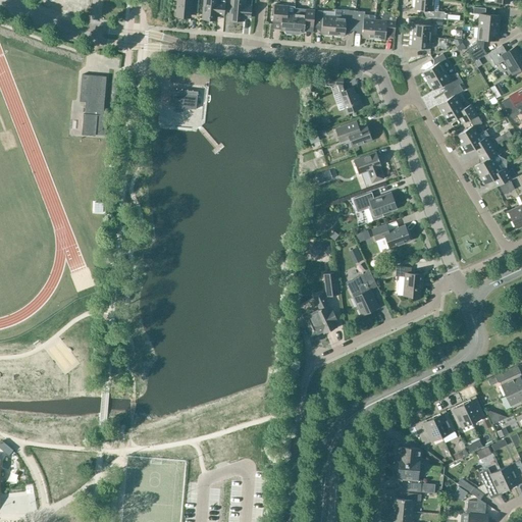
[(197,13),(198,0),(176,0),(176,15),(190,16),(190,12),(197,13)]
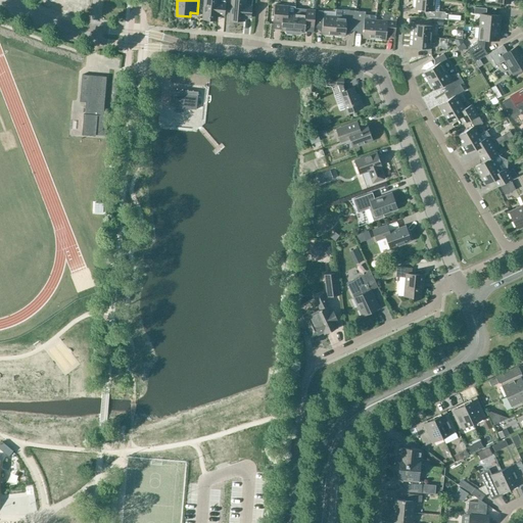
[(224,15),(225,0),(203,0),(202,17),(217,19),(217,14),(224,15)]
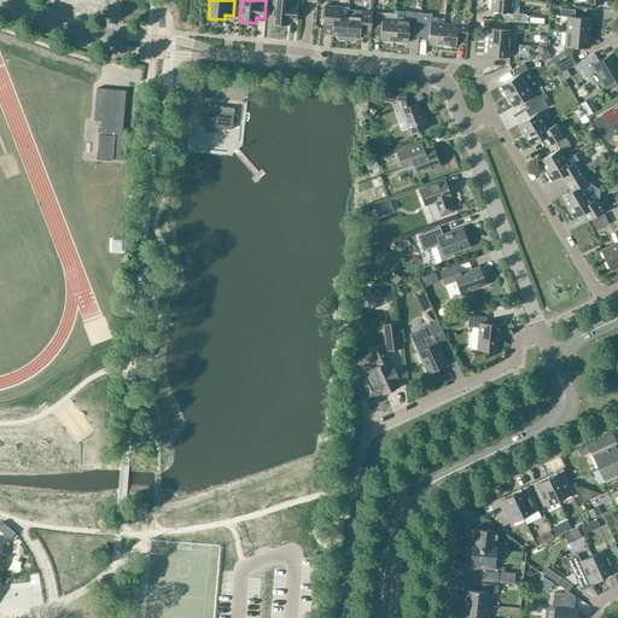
[(296,21),(297,0),(289,0),(285,0),(273,0),(272,24),(287,25),(287,21),(296,21)]
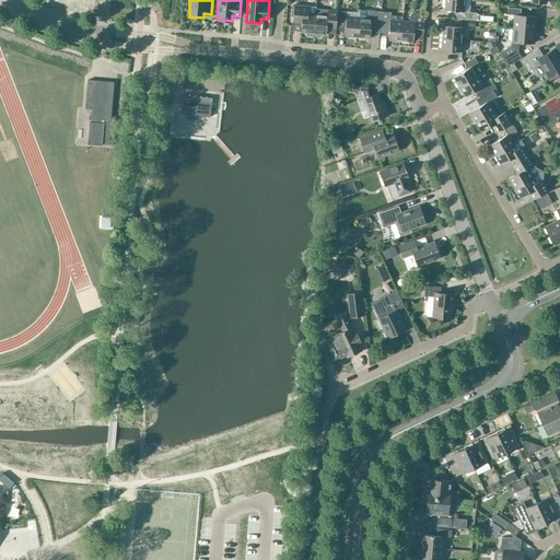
[(458,20),(464,20),(475,21),(476,21),(476,20),(480,20),(480,14),(476,14),(476,13),(465,12),(466,0),(459,0),(444,0),(444,11),(458,12),(458,20)]
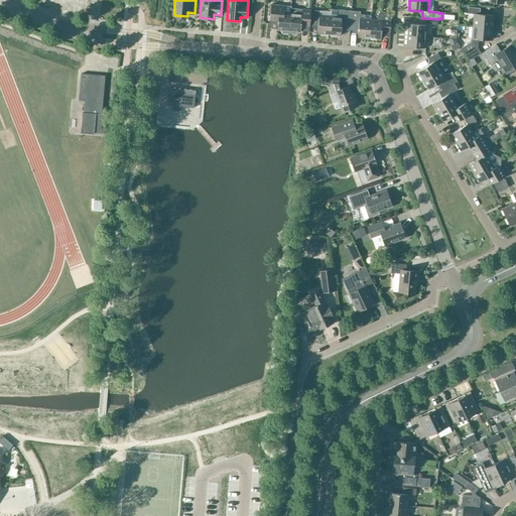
[(282,33),(288,34),(290,8),(290,6),(271,4),(269,24),(277,24),(277,30),(281,31),(282,33)]
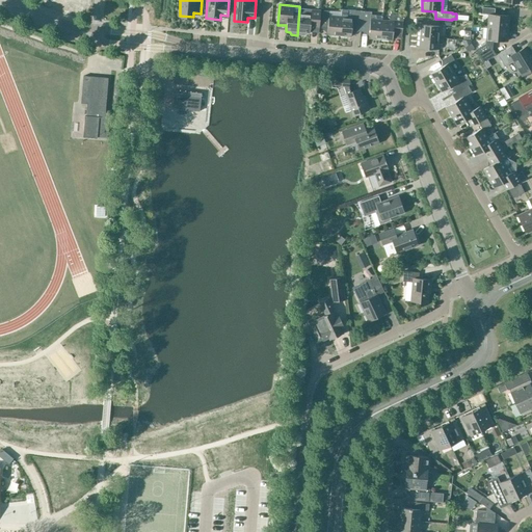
[(488,27),(507,29),(508,17),(494,16),(495,8),(482,7),(481,15),(488,15),(488,27)]
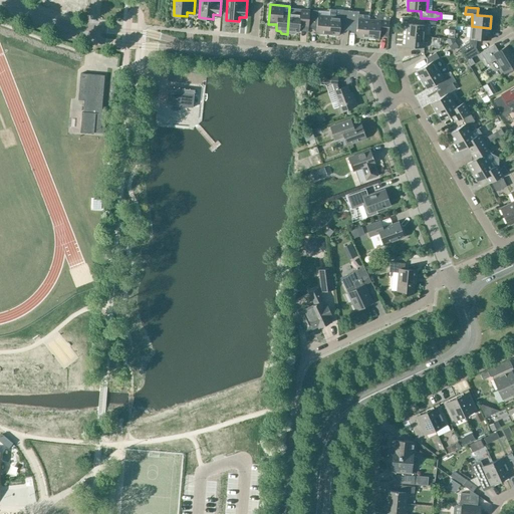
[(289,8),(287,34),(293,34),(295,32),(299,32),(299,26),(308,27),(309,10),(289,8)]
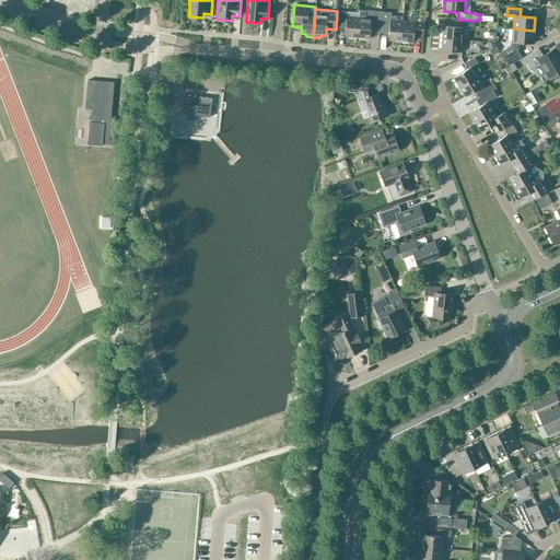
[(380,33),(381,12),(359,10),(359,13),(358,18),(357,38),(369,39),(370,33),(380,33)]
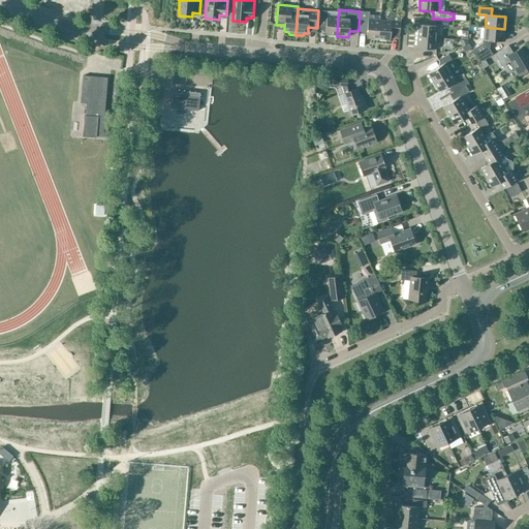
[(320,11),(319,28),(325,29),(325,35),(337,36),(338,17),(327,17),(328,11),(320,11)]
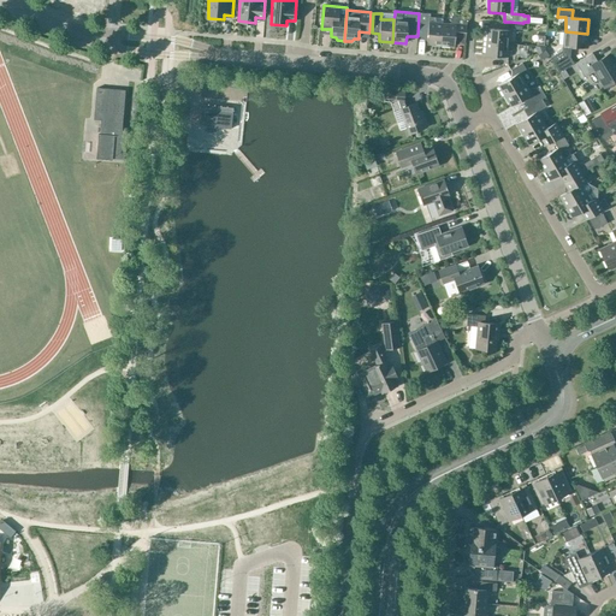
[(426,45),(440,46),(443,24),(434,23),(434,18),(430,17),(430,15),(419,13),(418,36),(427,37),(426,45)]
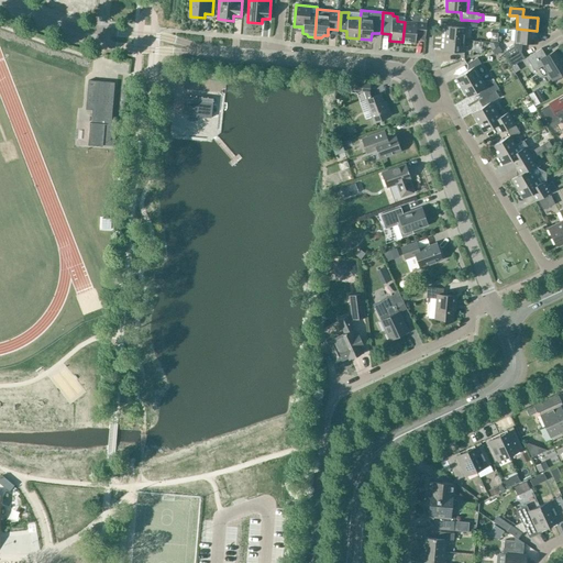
[(405,22),(403,42),(415,43),(416,31),(426,32),(427,17),(412,14),(411,23),(405,22)]
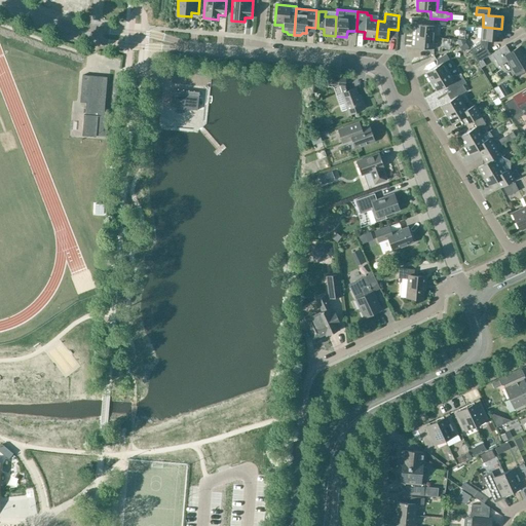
[(414,36),(435,38),(436,27),(415,25),(414,36)]
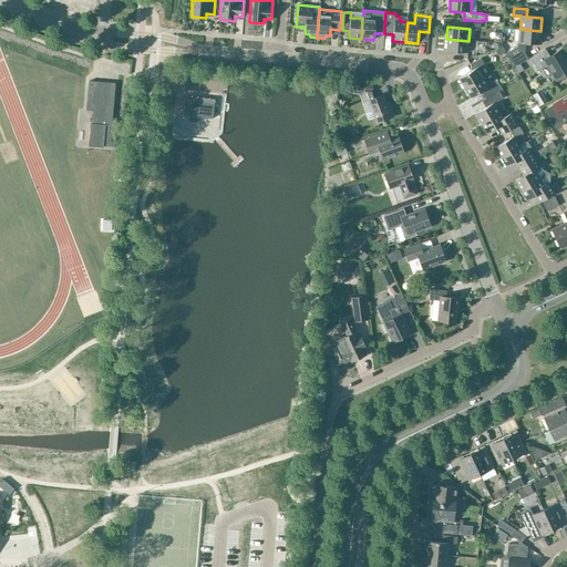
[(539,44),(540,31),(521,29),(518,44),(519,45),(524,53),(525,43),(539,44)]
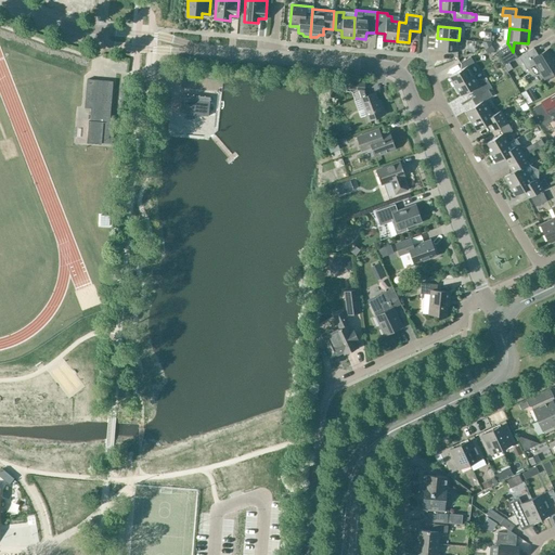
[(459,40),(437,38),(436,51),(457,52),(459,40)]
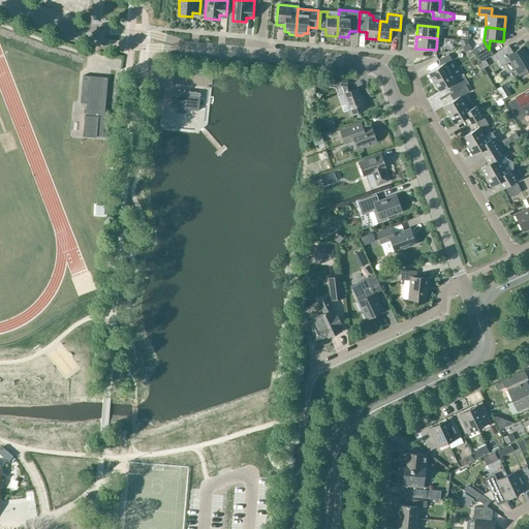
[(492,55),(489,50),(485,42),(484,41),(476,45),(477,47),(472,50),(479,62),(492,55)]
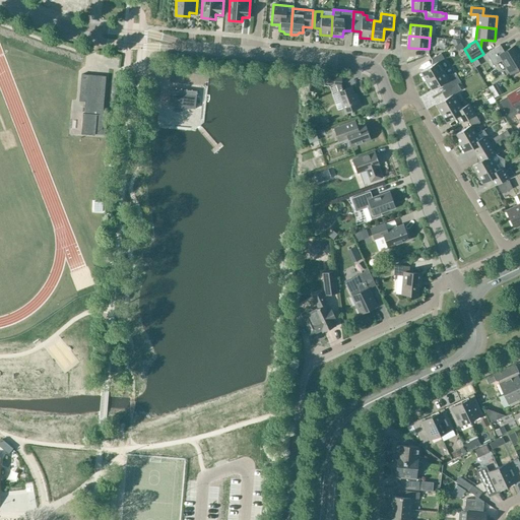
[(503,60),(511,74),(519,68),(519,56),(518,53),(519,52),(515,46),(504,52),(500,46),(485,54),(493,66),(503,60)]
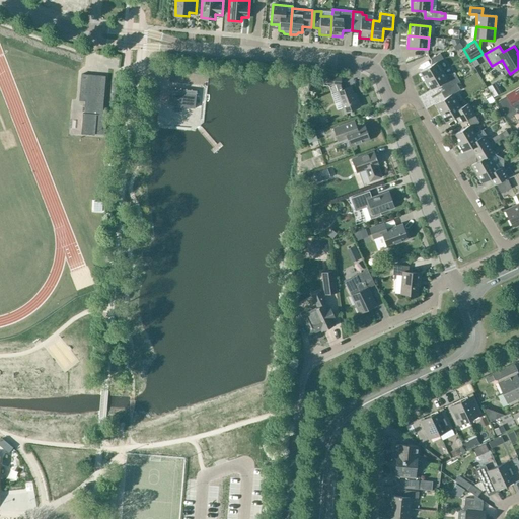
[(420,72),(425,81),(442,71),(437,62),(443,59),(440,54),(430,60),(433,65),(420,72)]
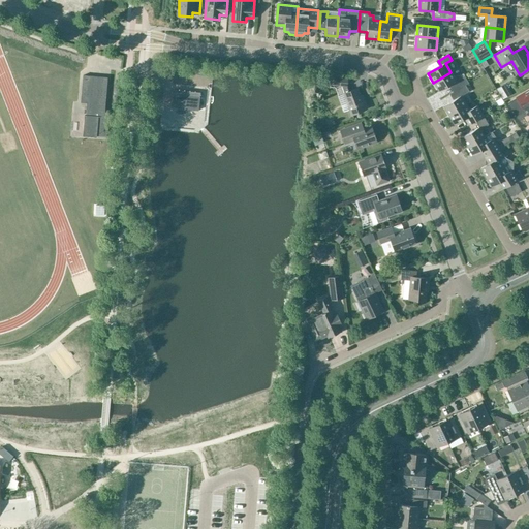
[(454,88),(456,91),(465,85),(468,84),(464,76),(462,78),(461,75),(454,78),(450,72),(433,83),(438,92),(452,85),(454,88)]
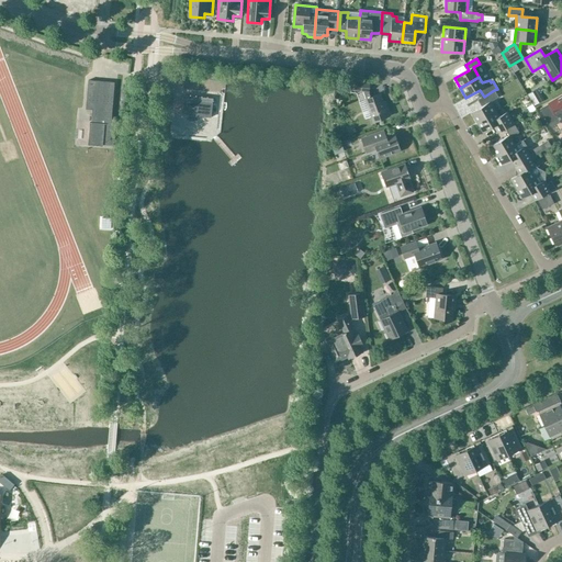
[(113,145),(115,120),(111,120),(114,82),(88,80),(86,109),(92,109),(91,122),(89,122),(88,145),(102,146),(102,145),(113,145)]
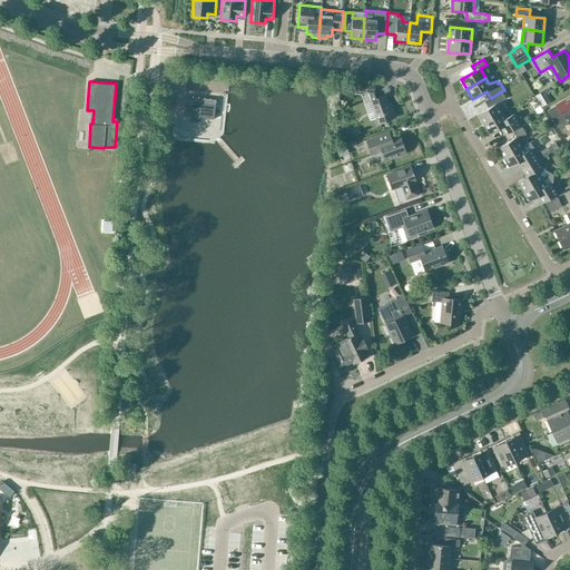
[(379,125),(393,119),(384,96),(375,99),(373,94),(374,86),(350,84),(349,95),(355,95),(355,91),(367,92),(370,101),(379,125)]
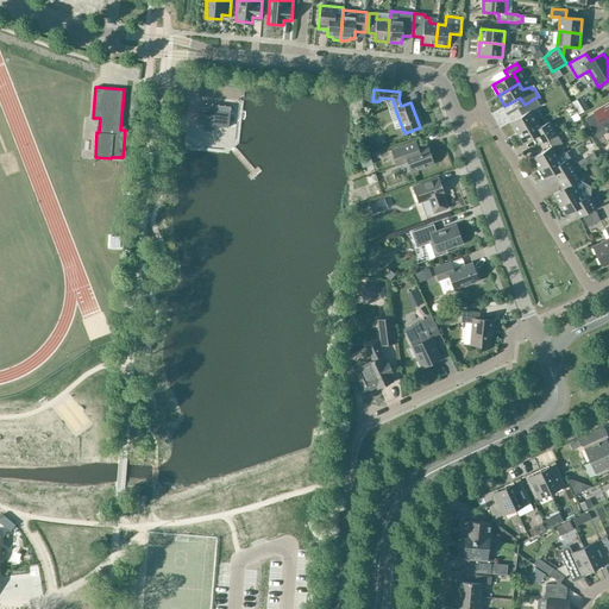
[(509,123),(516,133),(537,121),(531,112),(540,106),(535,98),(525,105),(521,107),(525,114),(509,123)]
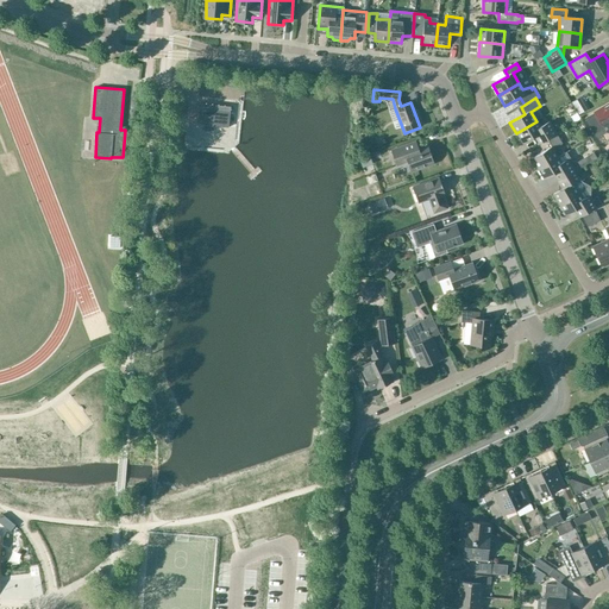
[(234,129),(237,114),(230,113),(230,106),(199,104),(196,125),(234,129)]
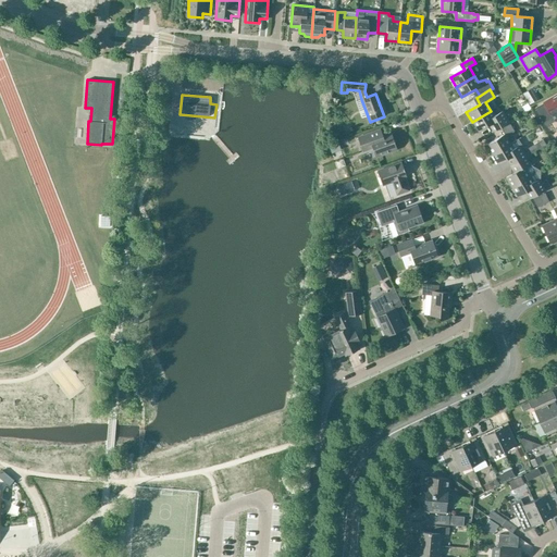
[(556,95),(534,109),(544,125),(547,126),(551,124),(554,122),(556,122),(556,95)]
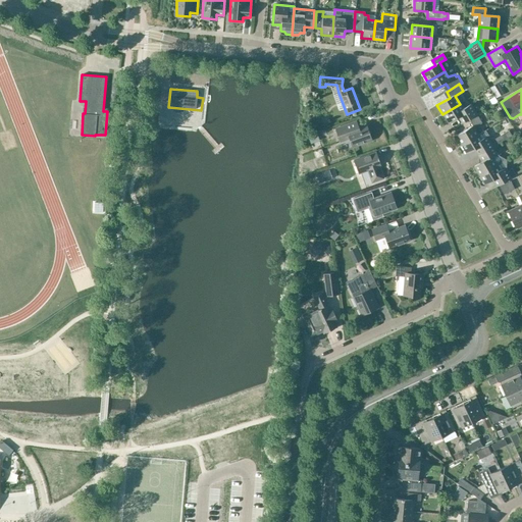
[(460,104),(442,114),(448,123),(459,117),(462,123),(464,122),(469,120),(476,115),(470,104),(463,109),(460,104)]
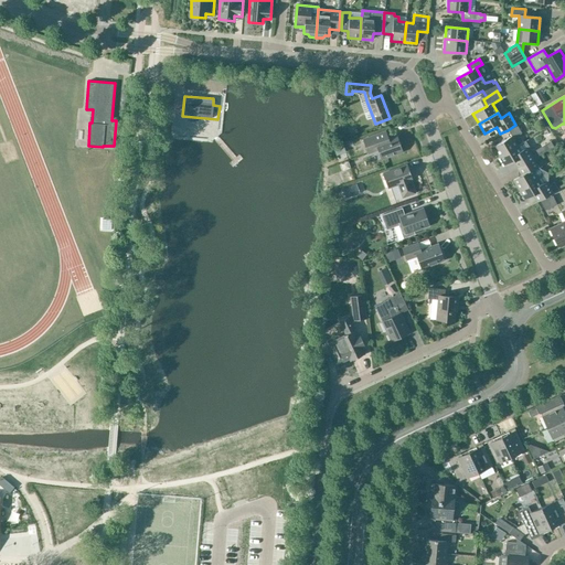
[(492,148),(499,157),(518,146),(514,141),(521,134),(515,125),(508,130),(511,137),(492,148)]
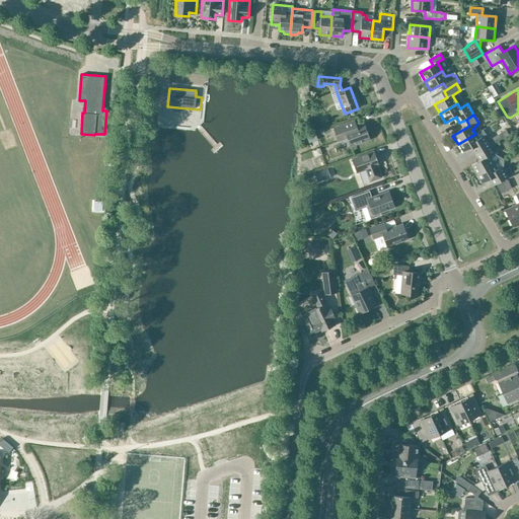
[(347,138),(350,147),(369,140),(364,125),(356,128),(354,122),(334,129),(338,142),(347,138)]
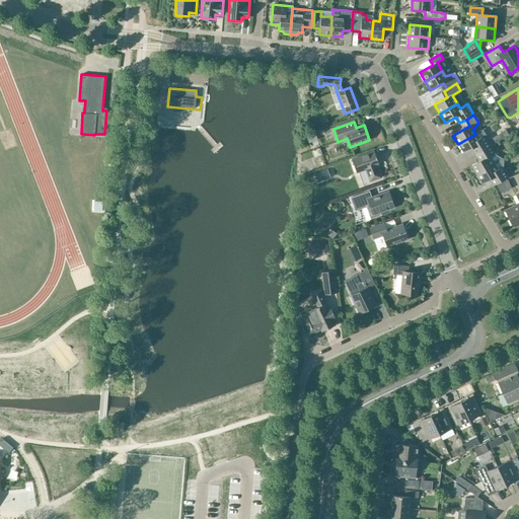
[(500,132),(503,138),(509,134),(506,129),(500,132)]
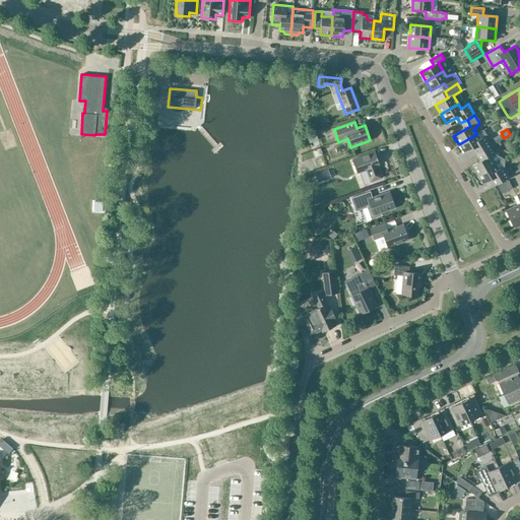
[(476,134),(459,144),(464,154),(477,146),(480,151),(495,143),(491,137),(489,139),(486,135),(483,130),(476,134)]
